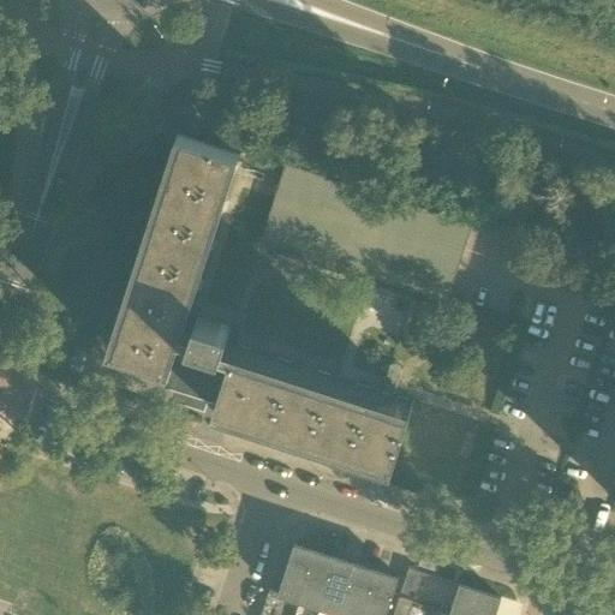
[(358,384),(299,365),(242,347),(228,342),(228,340),(227,340),(232,327),(198,317),(193,332),(184,328),(190,309),(203,269),(216,230),(228,190),(236,169),(242,150),(165,125),(163,127),(166,129),(160,148),(171,150),(165,168),(153,165),(151,167),(154,167),(148,186),(157,190),(151,208),(141,204),(139,206),(139,207),(141,207),(135,226),(145,230),(139,248),(127,244),(127,245),(126,245),(129,246),(123,266),(132,269),(126,287),(114,282),(114,285),(115,286),(103,323),(101,322),(101,324),(115,329),(109,348),(171,368),(166,384),(174,387),(171,398),(207,408),(209,399),(218,401),(216,406),(218,407),(218,406),(221,407),(236,412),(231,428),(232,429),(233,427),(252,433),(256,422),(274,428),(270,440),(272,441),(273,439),(275,440),(292,446),(294,435),(312,441),(309,453),(311,454),(311,452),(330,458),(334,448),(335,449),(352,454),(348,466),(351,466),(351,465),(370,471),(374,461),(392,467),(387,479),(389,479),(415,404),(415,402),(358,384)]
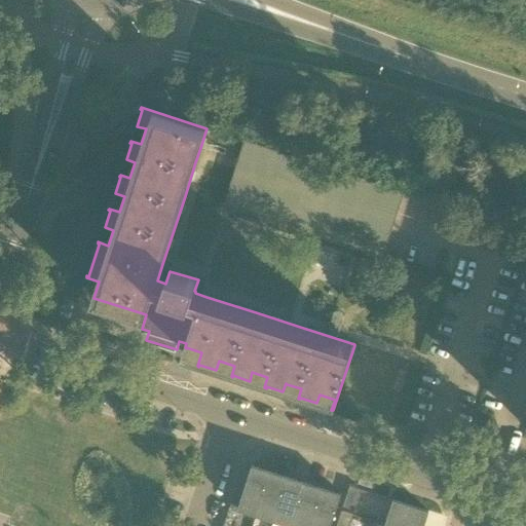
[(383,256),(398,212),(404,192),(246,141),(225,204),(383,256)]
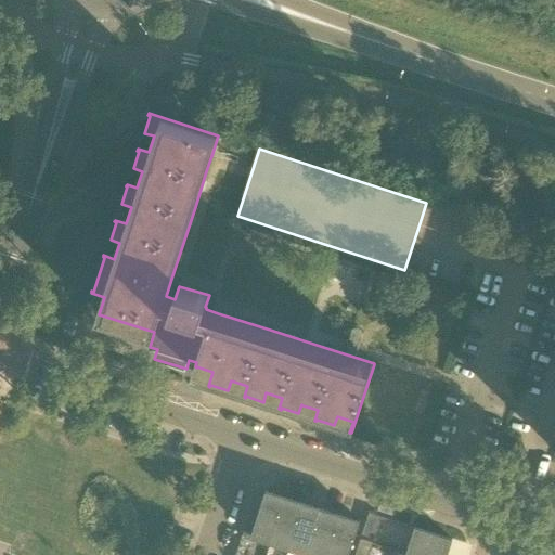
[(253,537),(271,543),(285,497),(267,491),(252,537),(253,538),(253,537)]
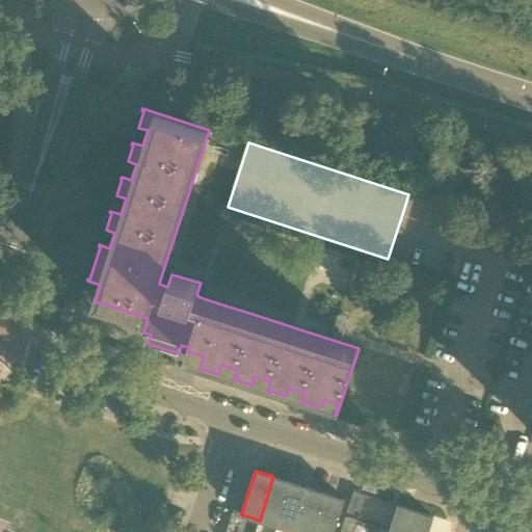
[(260,521),(277,526),(291,482),(273,476),(260,521)]
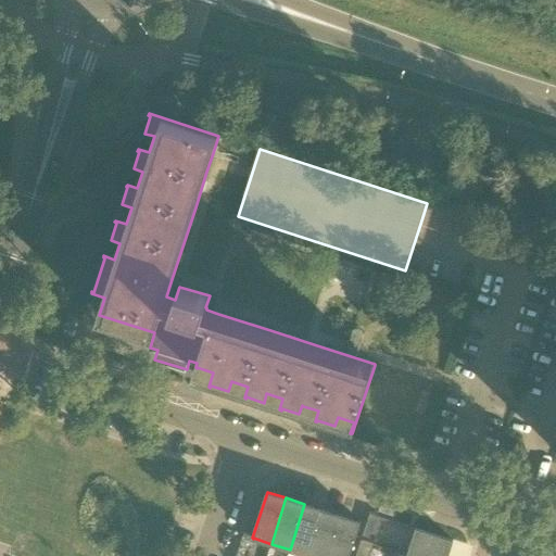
[(290,550),(308,555),(324,510),(304,504),(290,550)]
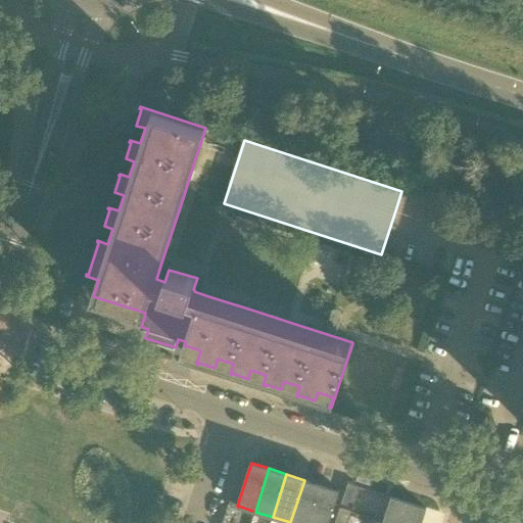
[(290,522),(308,522),(322,485),(304,480),(290,522)]
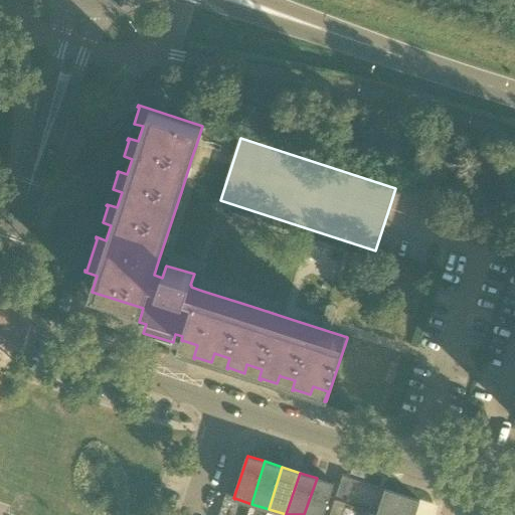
[(354,480),(349,478),(343,476),(337,496),(347,499),(354,480)]
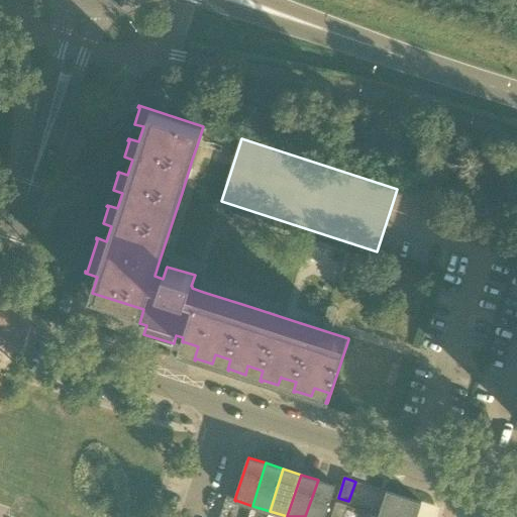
[(325,516),(335,486),(318,480),(305,516),(325,516)]
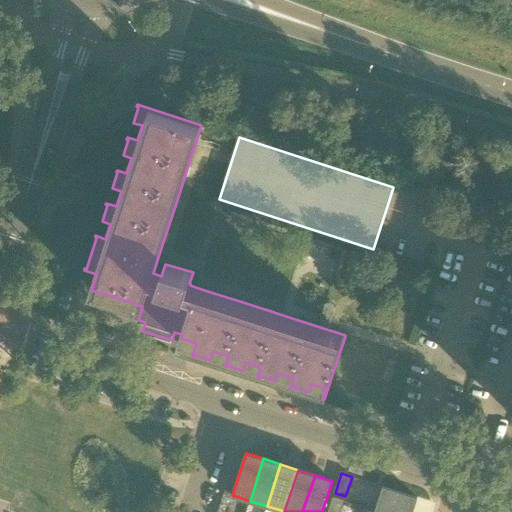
[(375,511),(376,511),(413,511),(418,498),(383,487),(375,511)]
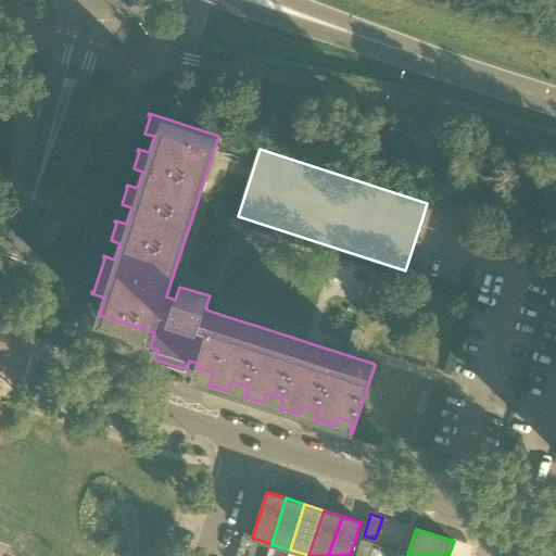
[(356,555),(368,555),(373,544),(362,541),(356,555)]
